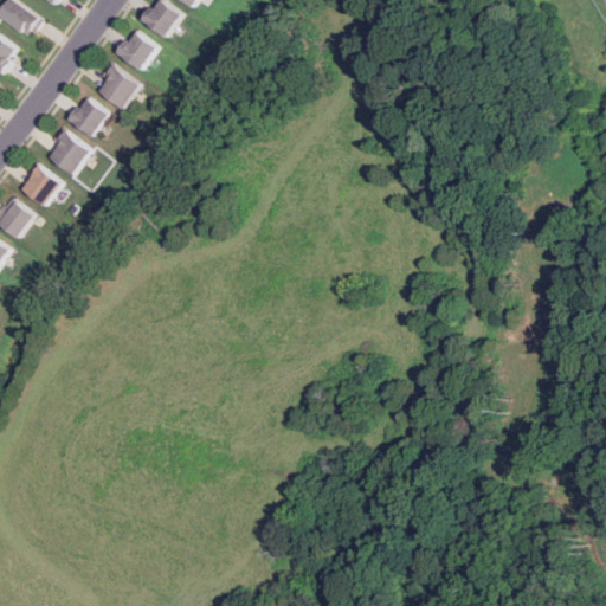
[(34,37),(49,19),(25,0),(18,0),(7,14),(34,37)]
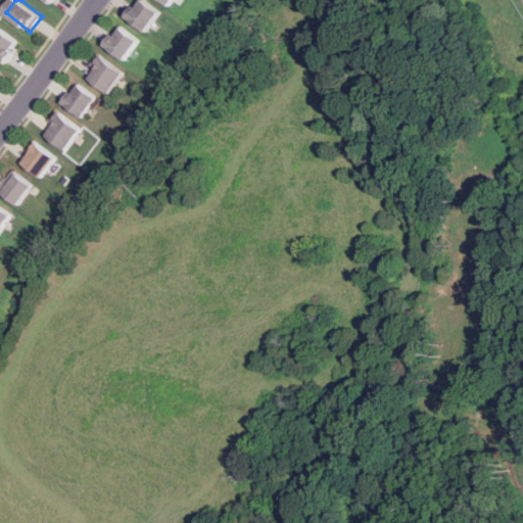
[(143,0),(129,17),(146,33),(162,12),(147,0),(143,0)]
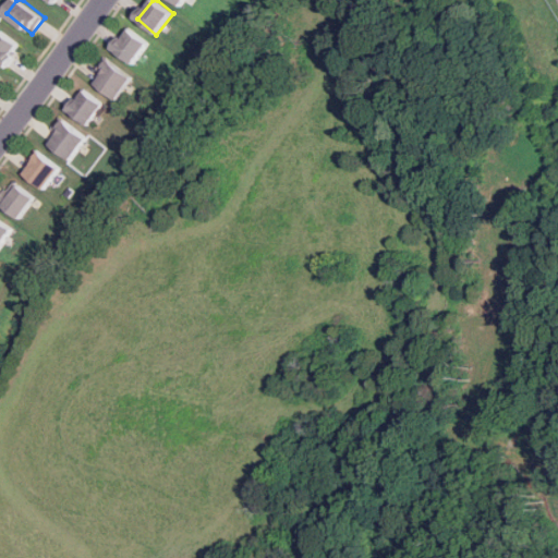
[(112,50),(133,65),(149,43),(129,27),(112,50)]
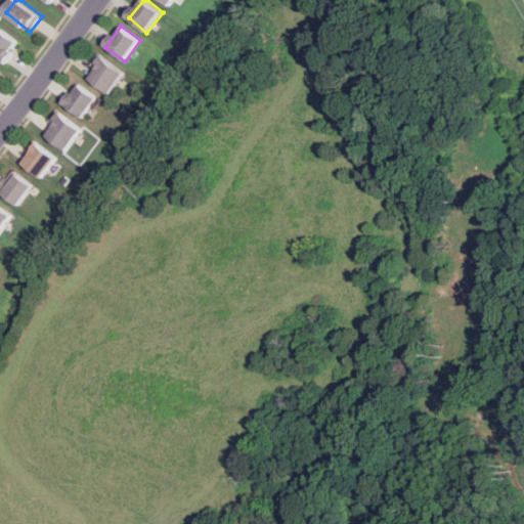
[(22,43),(4,28),(0,32),(0,59),(4,63),(22,43)]
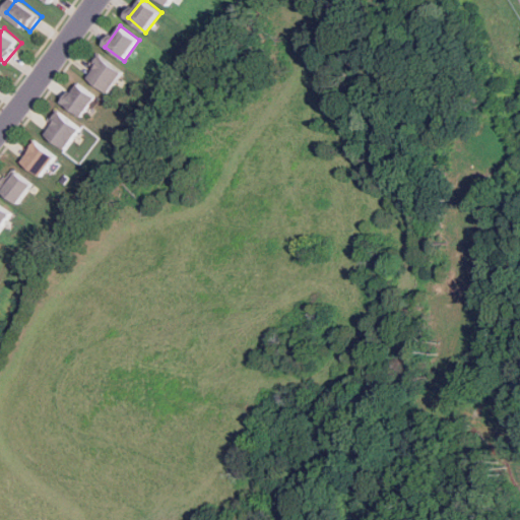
[(84,75),(104,93),(122,73),(103,55),(84,75)]
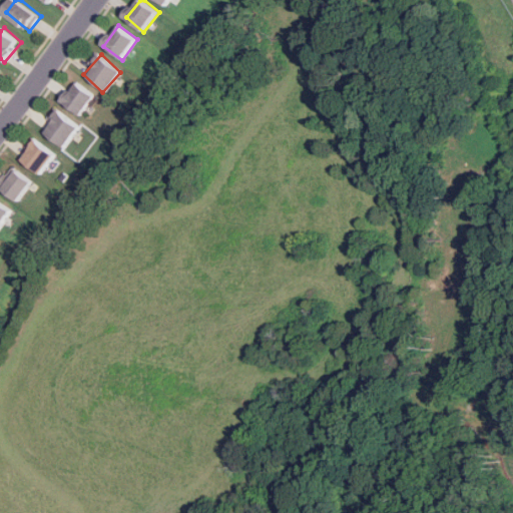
[(59,102),(77,116),(93,95),(74,81),(59,102)]
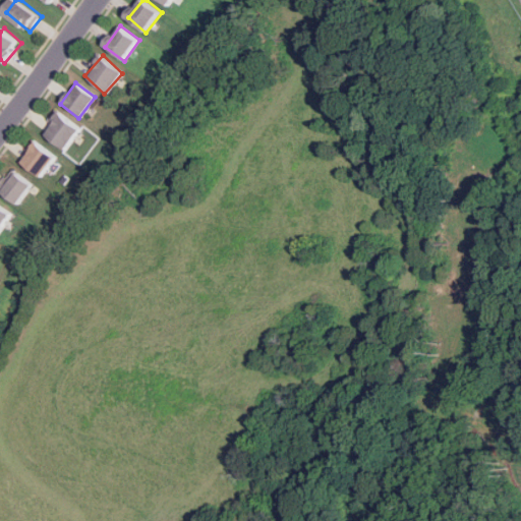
[(41,134),(61,151),(78,128),(57,112),(41,134)]
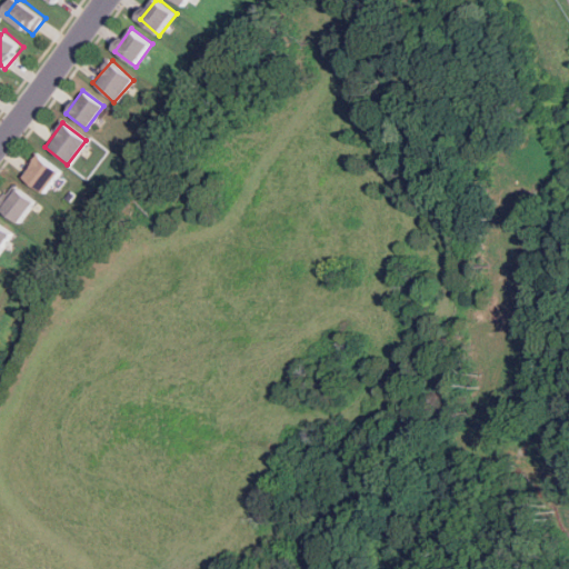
[(40,193),(58,171),(37,155),(19,177),(40,193)]
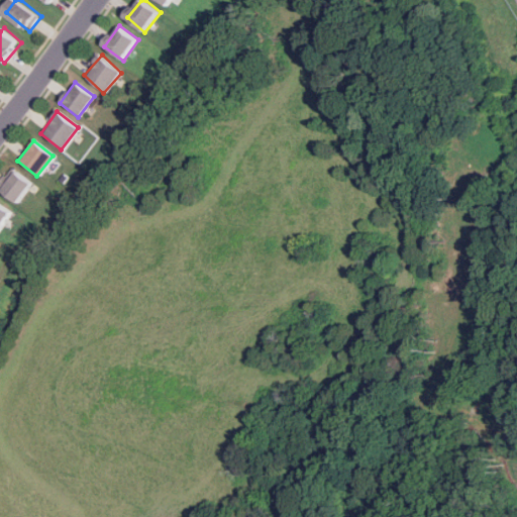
[(0,179),(0,192),(12,203),(28,184),(10,168),(0,179)]
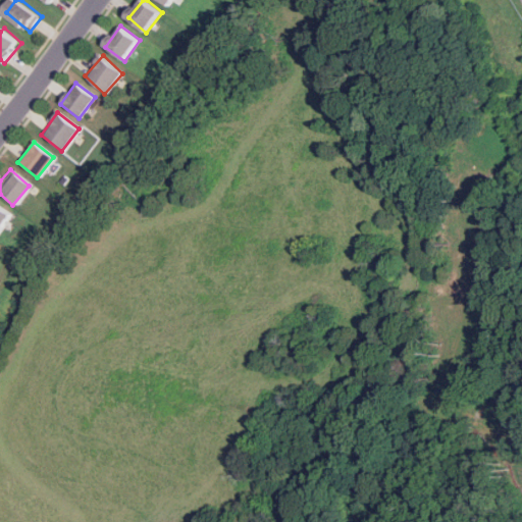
[(0,227),(9,212),(0,207),(0,227)]
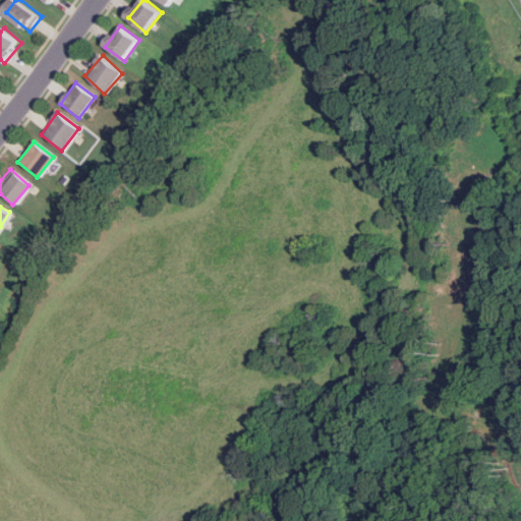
All buildings are outlined.
